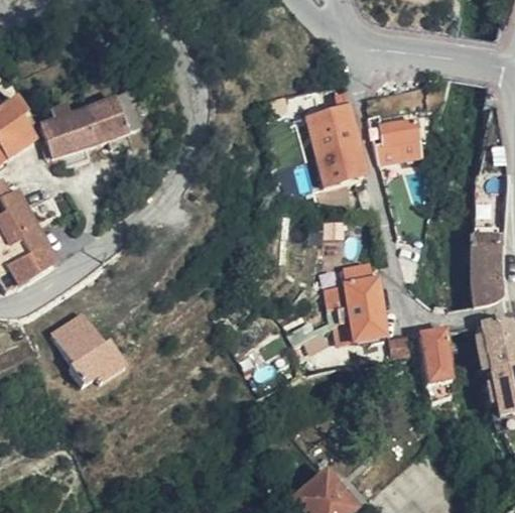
[(0,142),(4,151),(33,129),(20,112),(26,108),(15,95),(0,106),(0,142)]
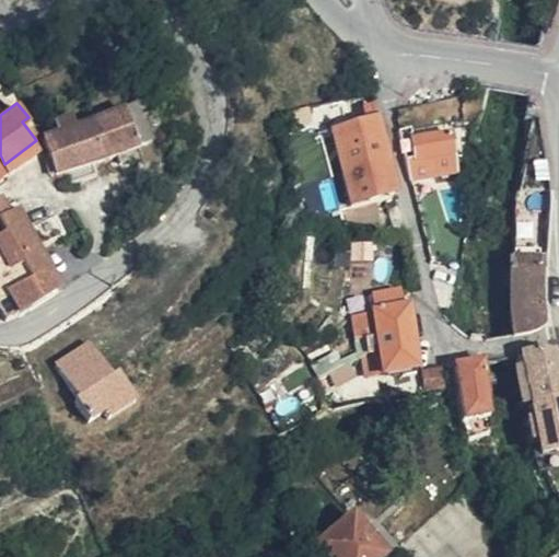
[(125,104),(44,130),(53,166),(134,140),(125,104)]
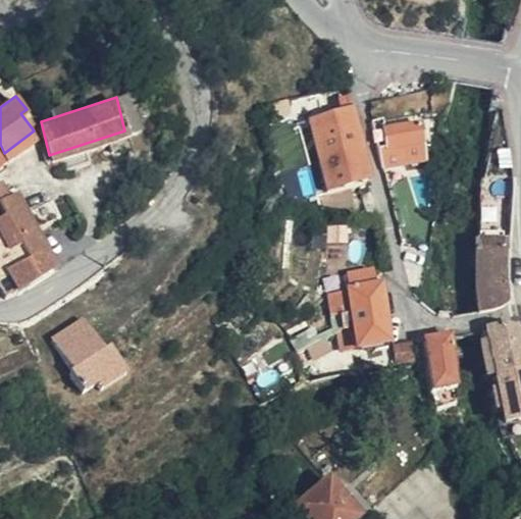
[(329,118),(351,114),(348,98),(325,103),(329,118)]
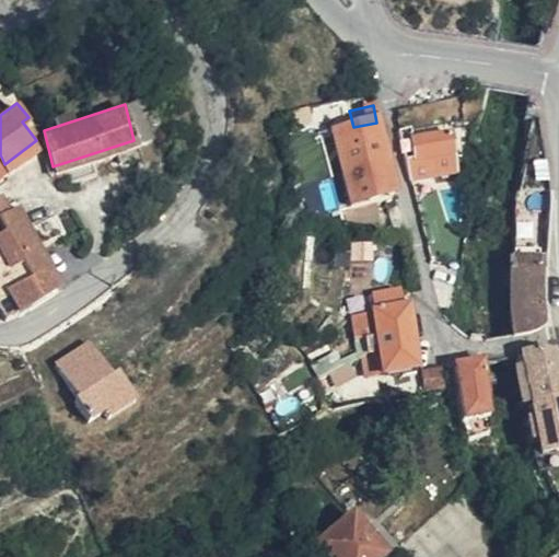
[(148,109),(151,122),(161,119),(158,108),(148,109)]
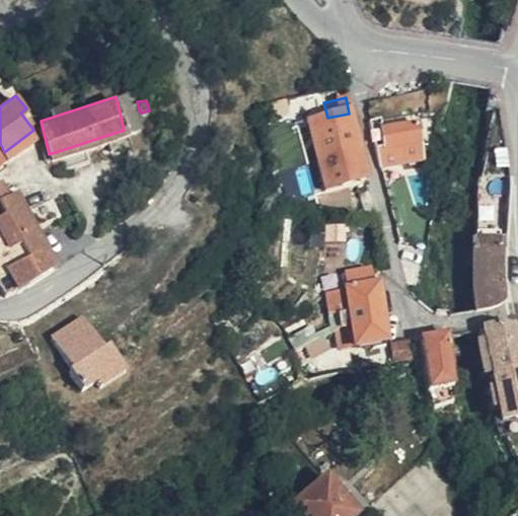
[(37,128),(26,108),(20,113),(33,130),(37,128)]
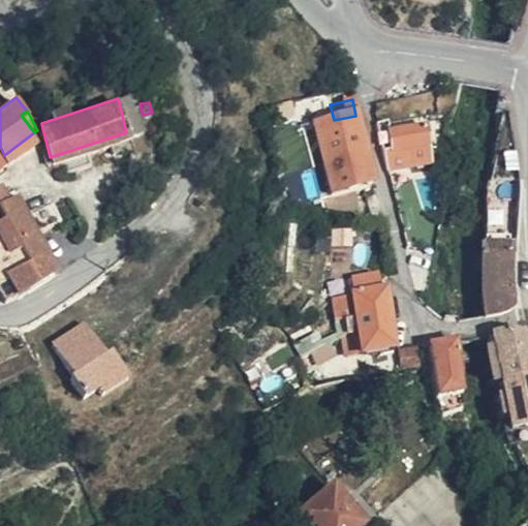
[(373,183),(355,116),(334,120),(320,123),(336,192),(373,183)]
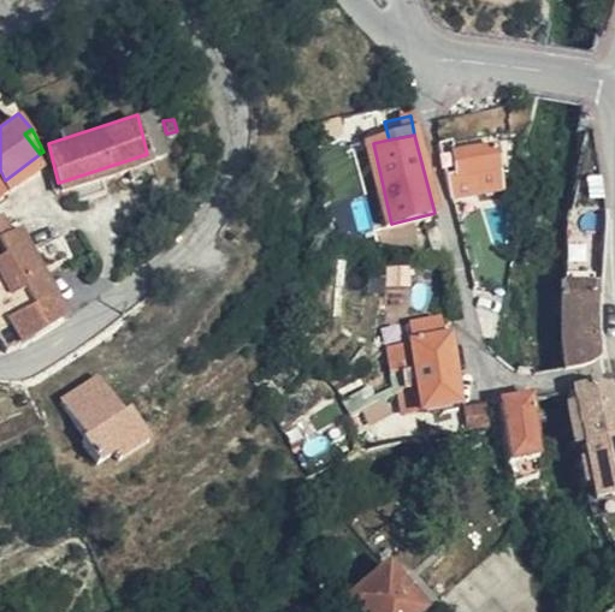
[(455,190),(504,183),(498,141),(488,142),(488,138),(479,140),(480,143),(457,147),(460,167),(451,168),(455,190)]
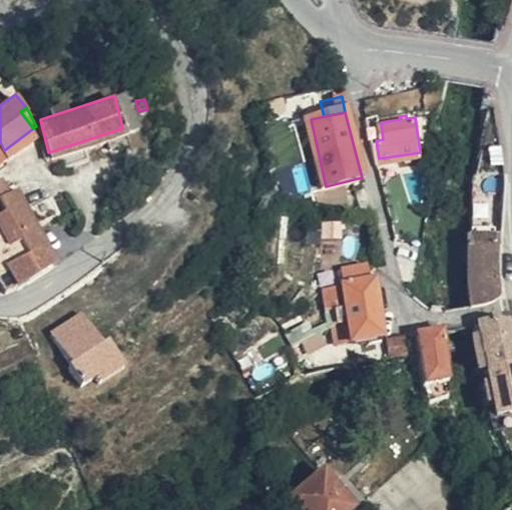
[(33,221),(12,185),(6,189),(0,180),(0,211),(7,223),(0,226),(0,245),(1,247),(17,239),(13,232),(33,221)]
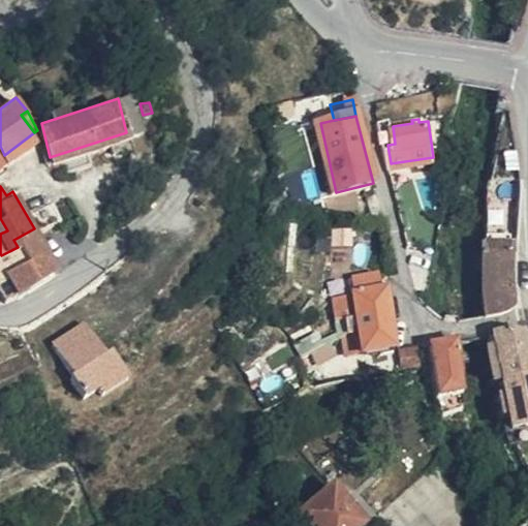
[(13,240),(18,247),(25,259),(44,249),(34,228),(13,240)]
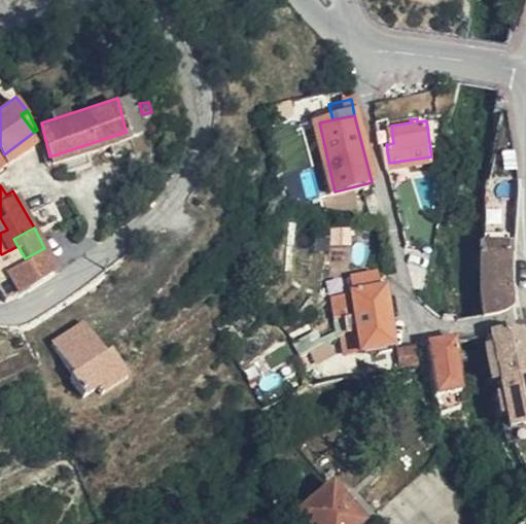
[(1,254),(14,289),(37,278),(25,258),(18,246),(1,254)]
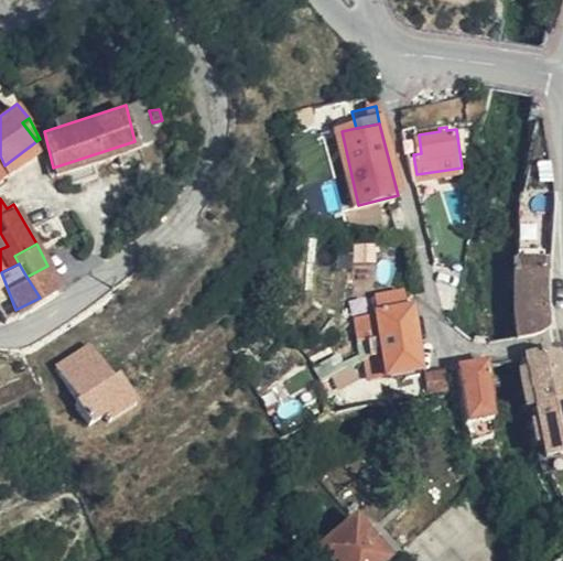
[(517,298),(549,298),(545,269),(515,268),(517,298)]
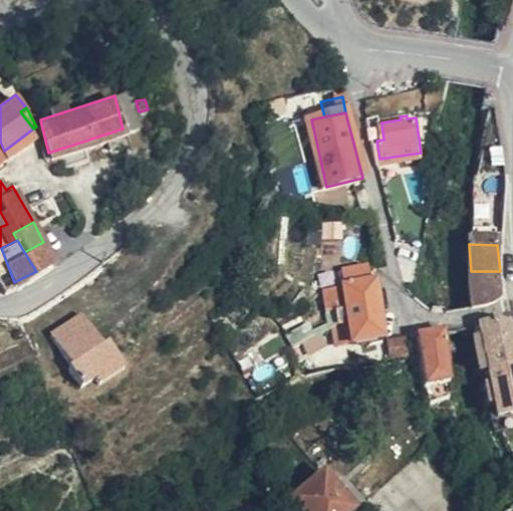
[(1,248),(0,249),(0,278),(3,284),(4,287),(14,282),(1,248)]
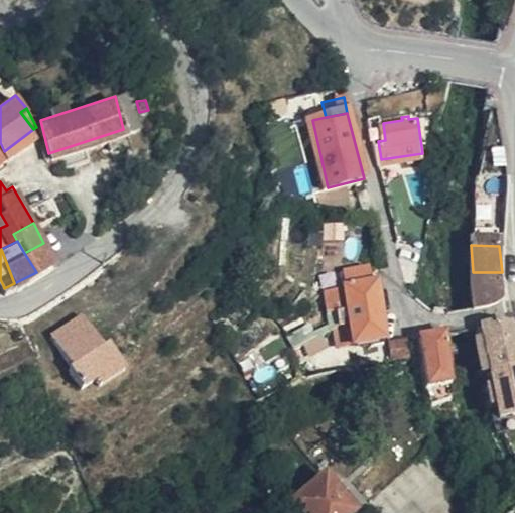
[(382,301),(375,264),(345,268),(345,276),(336,277),(343,319),(355,318),(384,315),(382,301)]
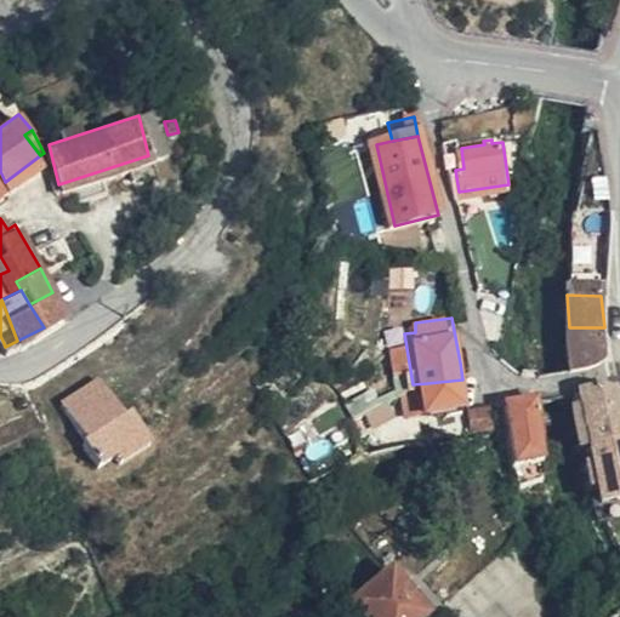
[(569,327),(572,366),(574,366),(590,364),(607,352),(604,327),(569,327)]
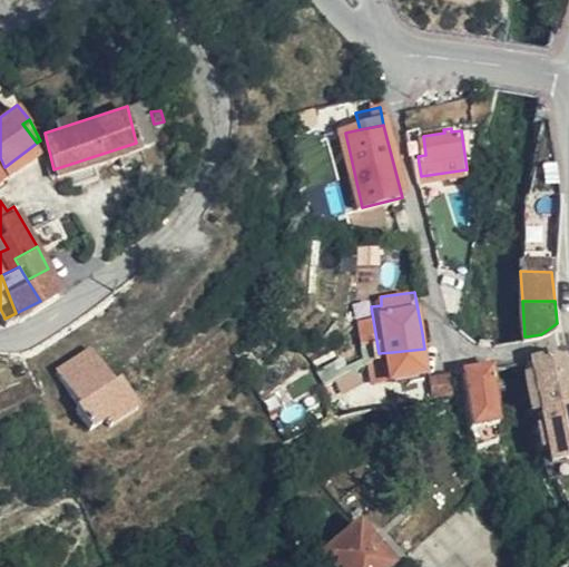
[(121,377),(117,380),(94,342),(57,365),(94,423),(107,414),(111,422),(139,404),(121,377)]
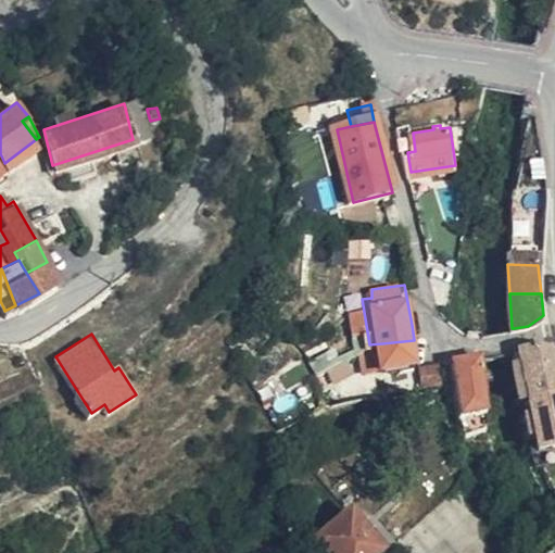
[(418,369),(414,340),(382,343),(386,374),(418,369)]
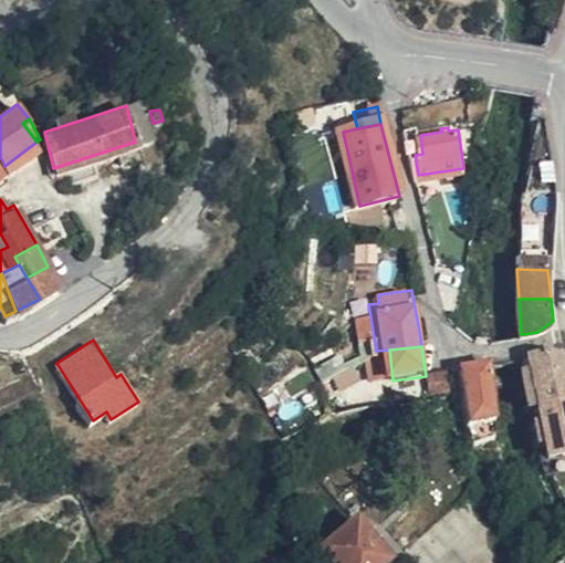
[(564,358),(558,360),(537,362),(547,409),(564,407),(564,358)]
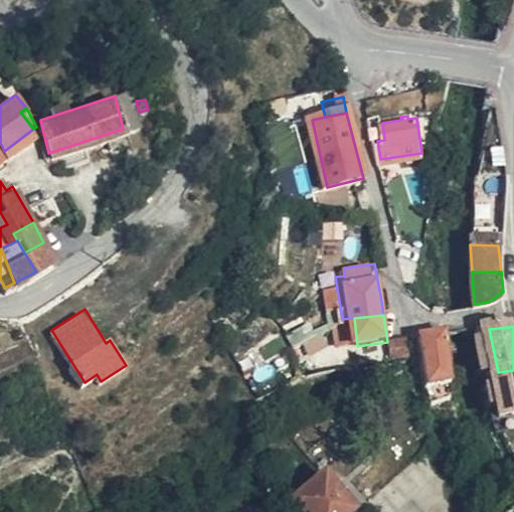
[(456,380),(458,382),(462,381),(454,334),(430,338),(440,384),(456,380)]
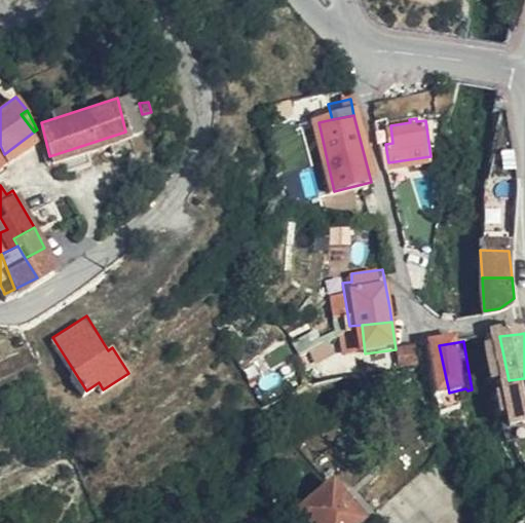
[(524,378),(509,380),(515,406),(524,403),(524,378)]
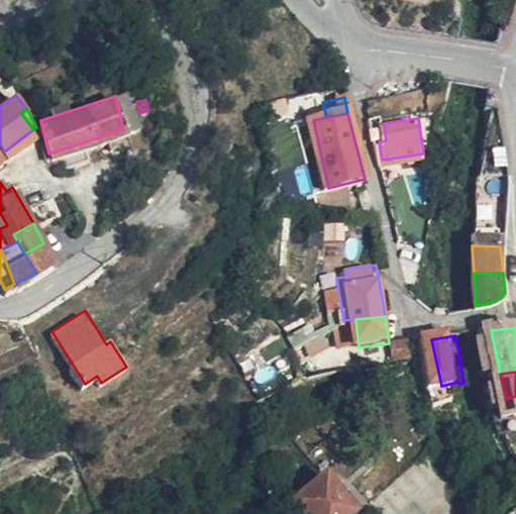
[(441,386),(445,404),(458,415),(467,415),(459,391),(459,384),(457,382),(441,386)]
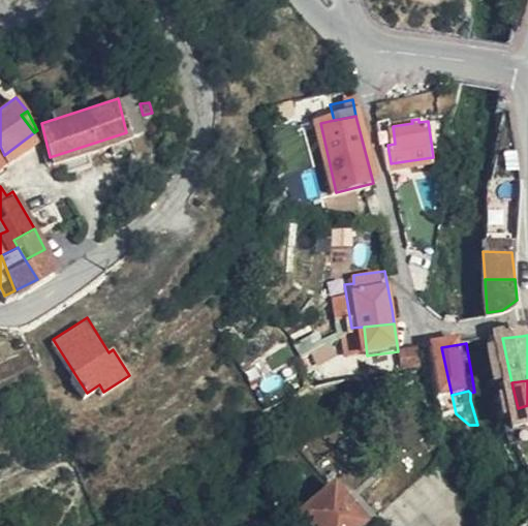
[(527,405),(518,408),(521,430),(527,428),(527,405)]
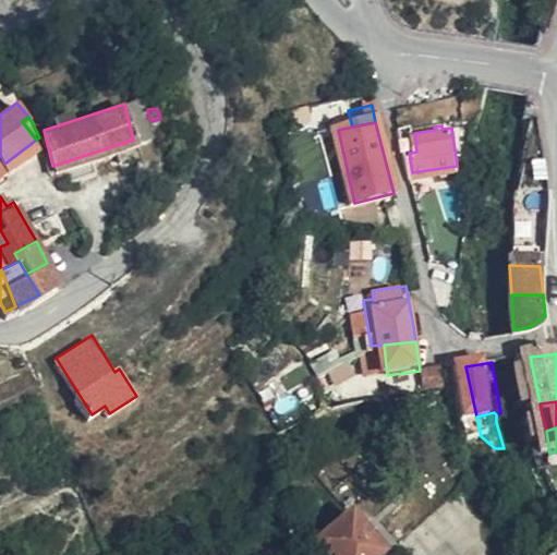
[(401,554),(374,526),(340,554),(401,554)]
